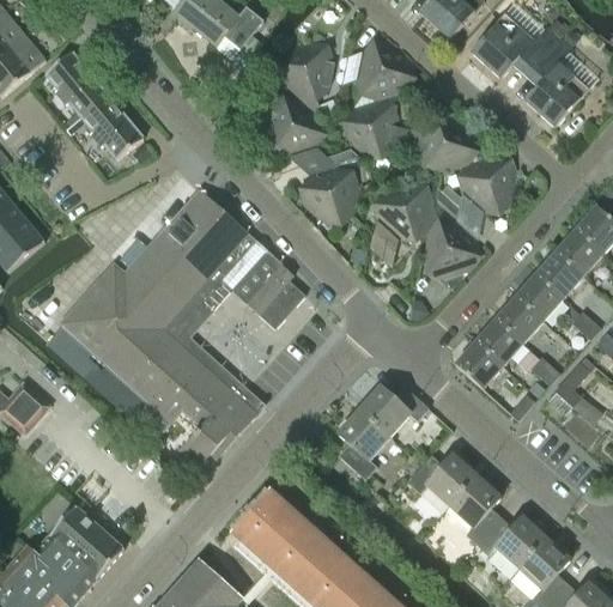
[(168,0),(177,7),(174,12),(177,16),(178,17),(177,19),(190,29),(192,26),(216,46),(224,35),(240,48),(247,40),(252,34),(261,23),(263,19),(246,5),(237,16),(217,0),(168,0)]
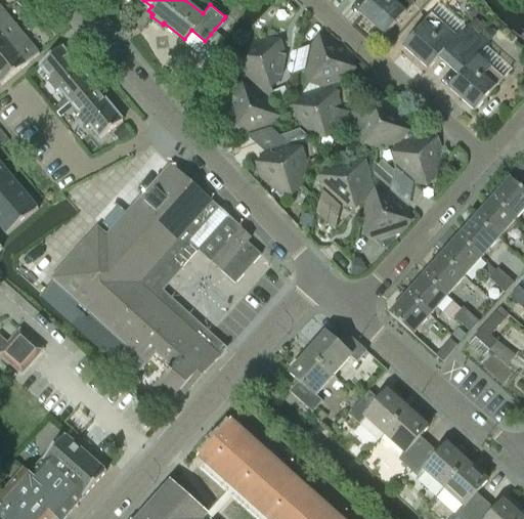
[(367,0),(358,11),(385,34),(413,0),(367,0)]
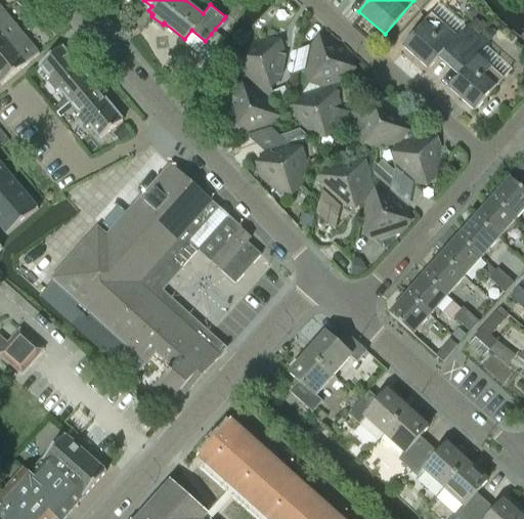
[(0,47),(22,30),(4,9),(0,12),(0,47)]
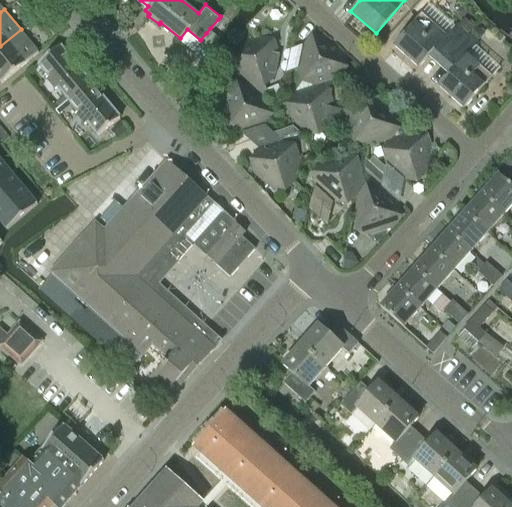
[(428,54),(438,63),(466,32),(455,23),(446,33),(422,12),(393,44),(418,66),(428,54)]
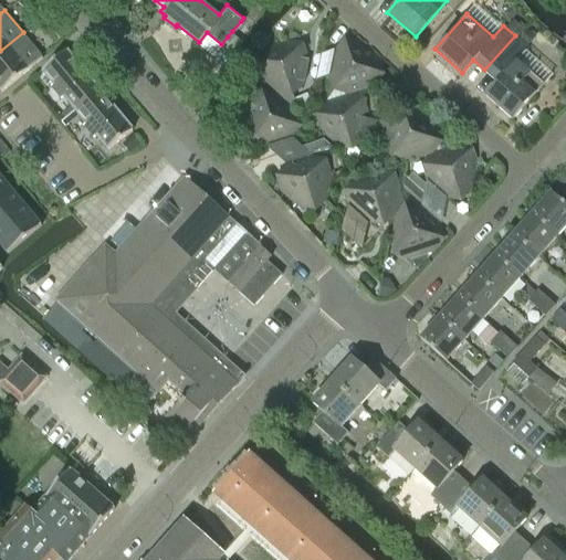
[(0,87),(1,90),(42,55),(23,32),(0,51),(0,87)]
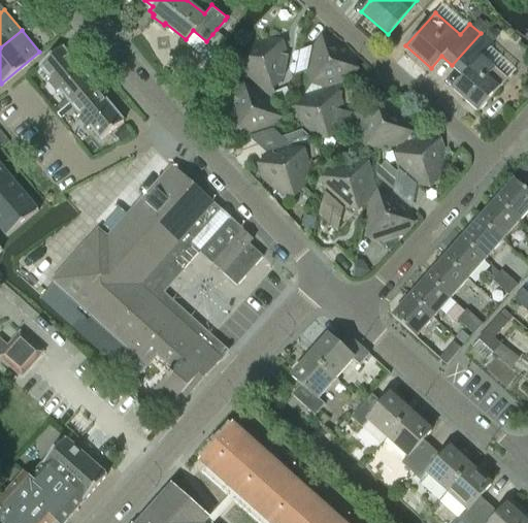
[(492,43),(481,33),(452,65),(463,75),(452,88),(477,110),(507,77),(482,54),(492,43)]
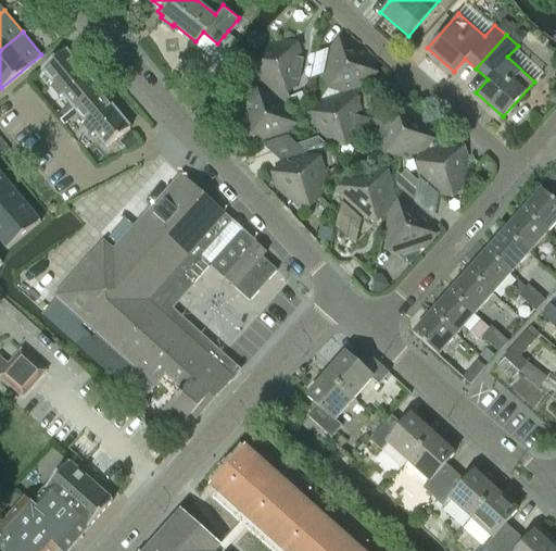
[(302,55),(283,39),(260,47),(254,71),(273,88),(297,79),(302,55)]
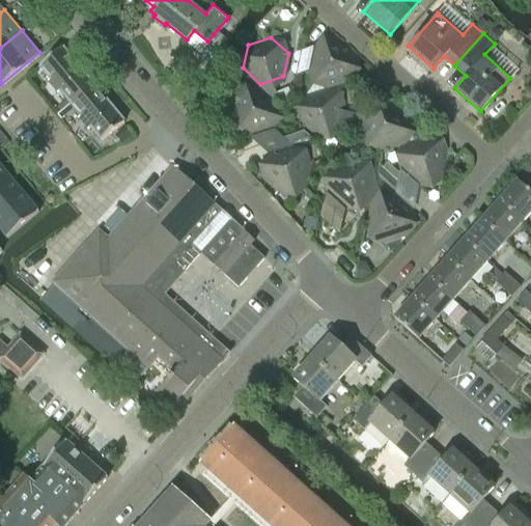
[(355,53),(337,37),(314,46),(309,70),(327,85),(350,77),(355,53)]
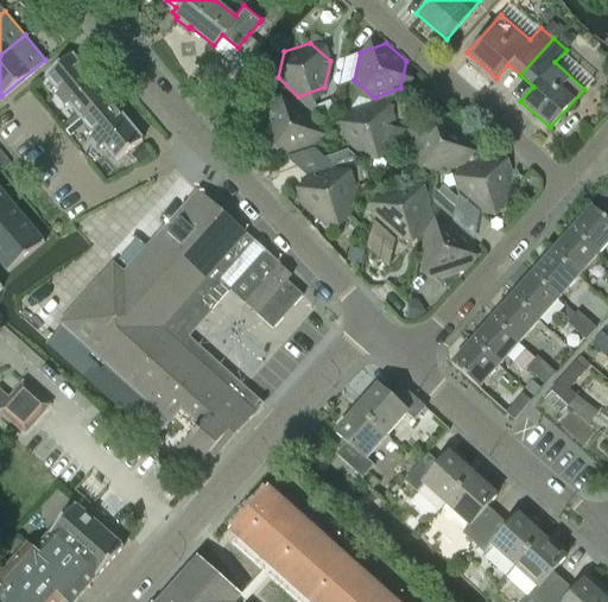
[(346,54),(340,82),(353,77),(359,50),(346,54)]
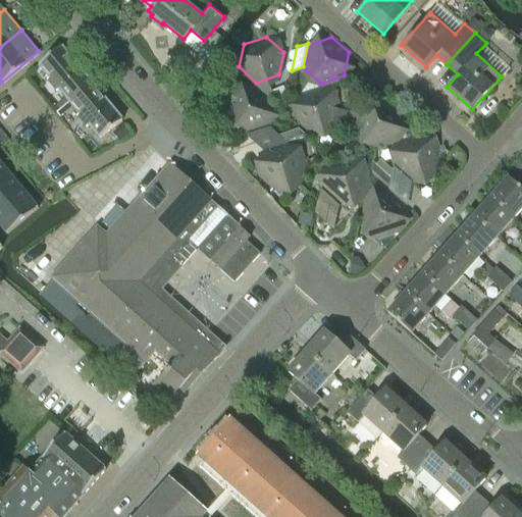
[(68,99),(91,81),(60,44),(38,62),(49,75),(47,78),(56,89),(58,87),(68,99)]
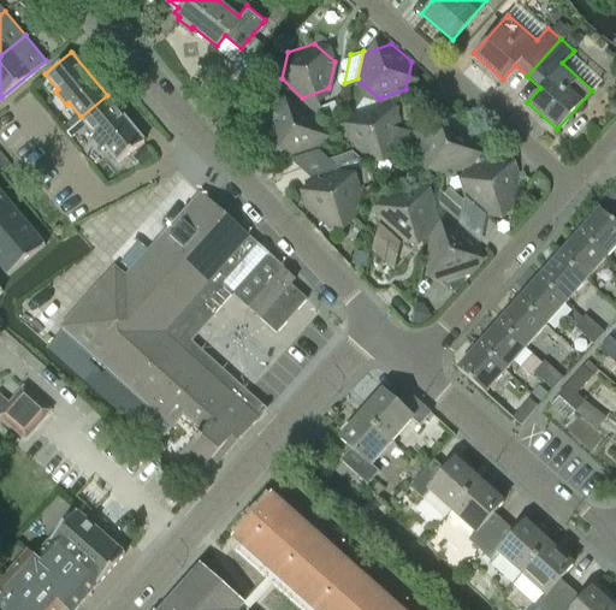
[(117,161),(143,140),(107,95),(81,117),(94,132),(90,135),(101,147),(104,144),(117,161)]
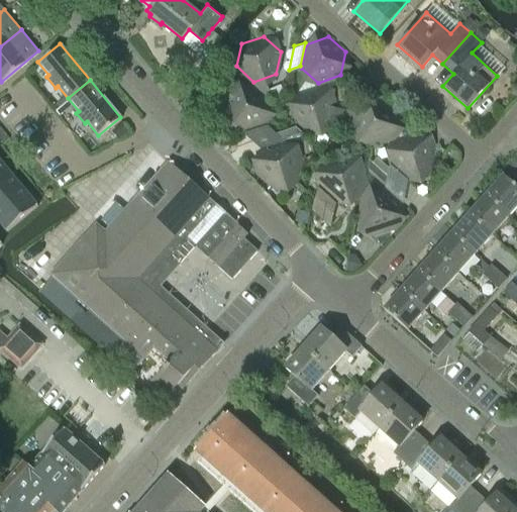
[(271,100),(253,84),(231,92),(226,114),(244,131),(266,123),(271,100)]
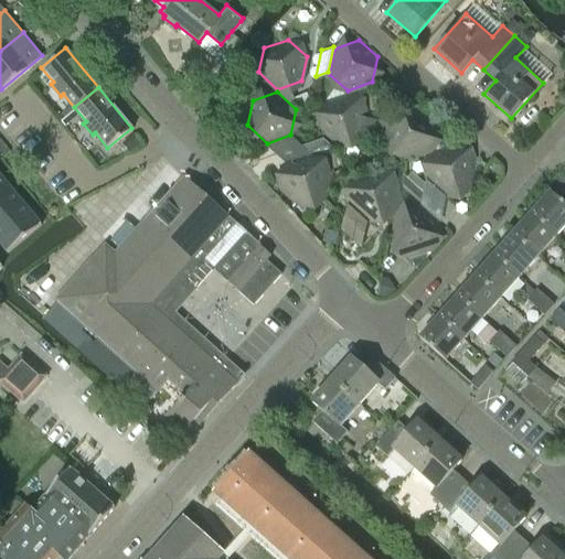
[(361,136),(362,133),(374,136),(377,118),(365,116),(366,110),(348,93),(323,101),(318,126),(337,143),(361,136)]
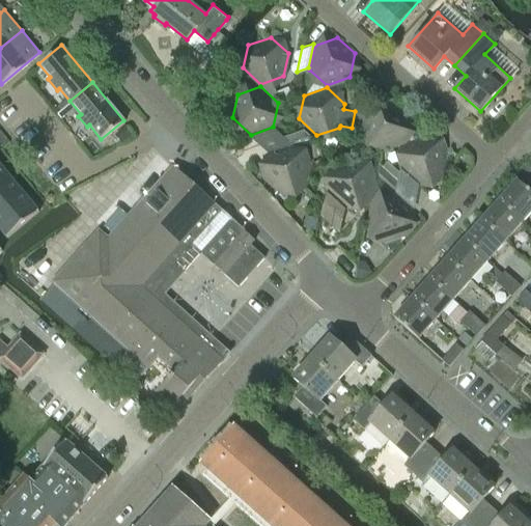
[(355,111),(352,128),(363,131),(363,132),(380,147),(403,140),(409,117),(390,101),(367,108),(366,114),(355,111)]
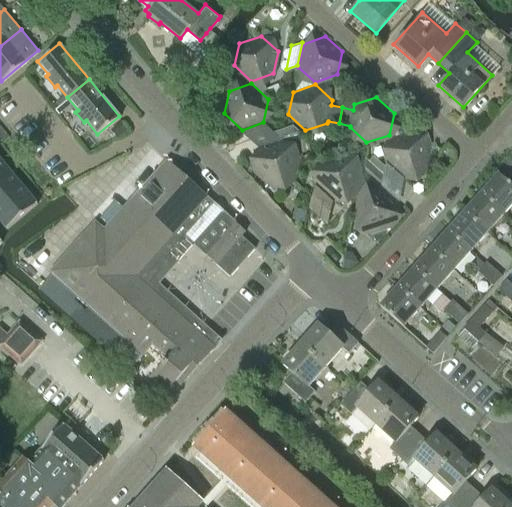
[(292,122),(271,129),(280,138),(300,129),(292,122)]
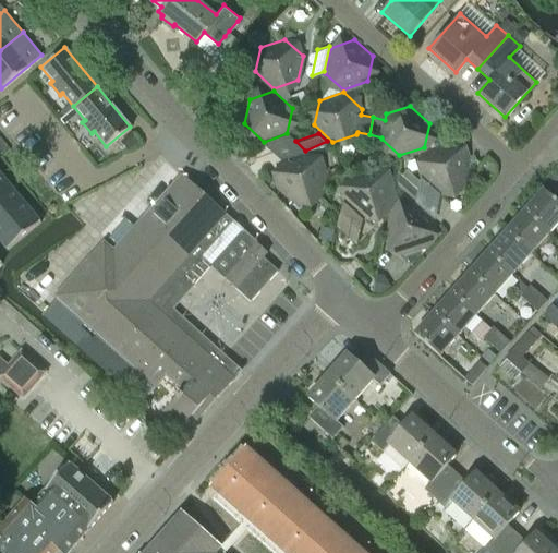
[(470,159),(450,142),(426,149),(422,175),(439,192),(464,183),(470,159)]
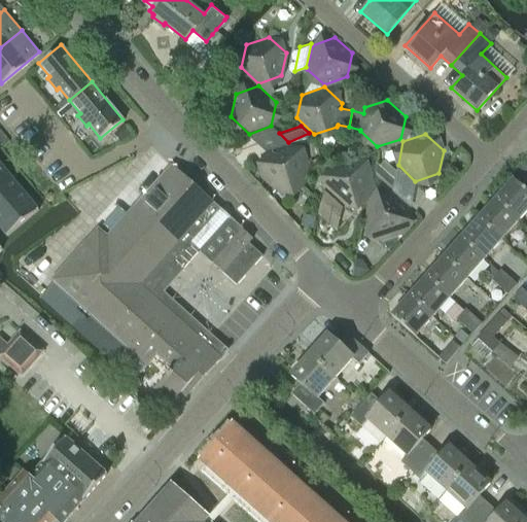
[(308,160),(289,144),(267,150),(262,174),(280,190),(303,183),(308,160)]
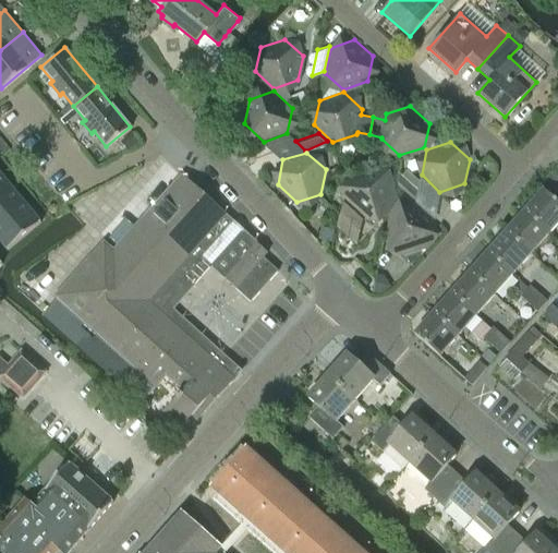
[(397,179),(415,195),(419,178),(405,166),(401,172),(398,169),(397,179)]
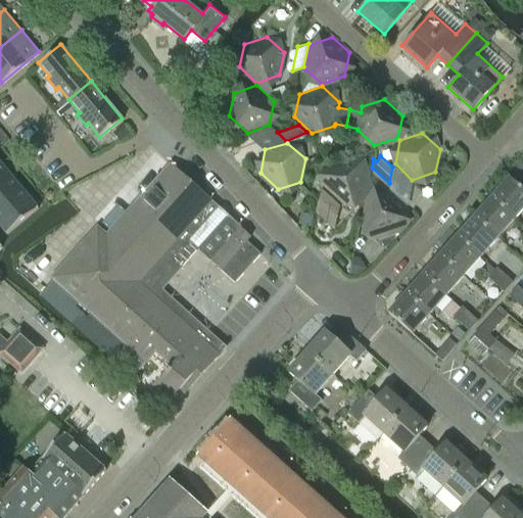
[(351,156),(328,163),(323,187),(341,202),(363,195),(368,171),(351,156)]
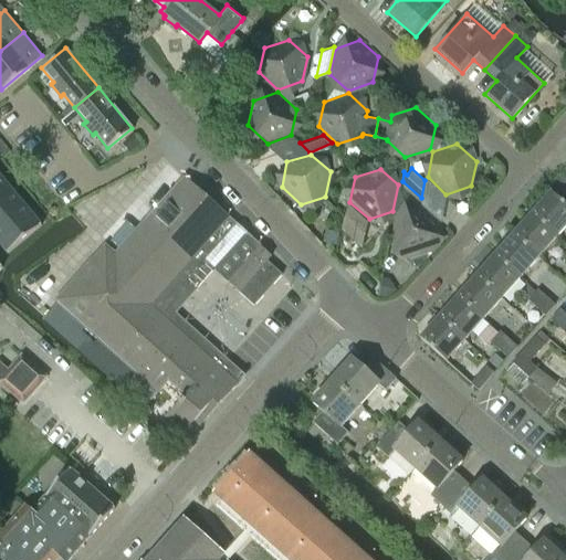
[(0,171),(0,240),(8,249),(42,221),(0,171)]
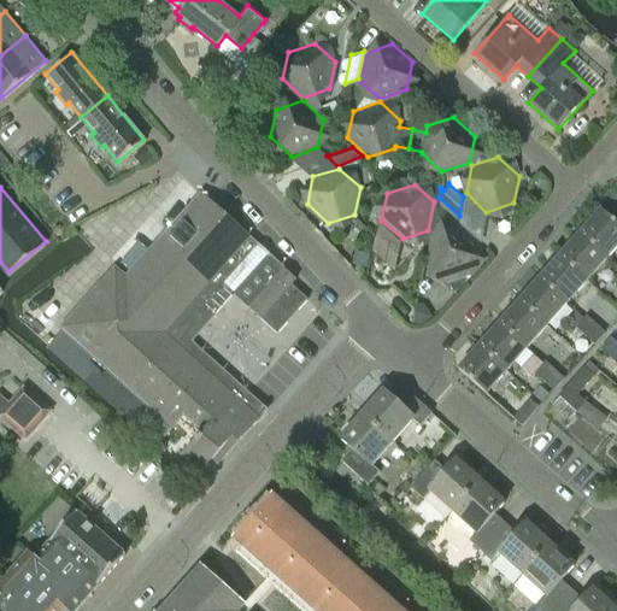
[(616,188),(606,201),(615,209),(616,205),(616,188)]
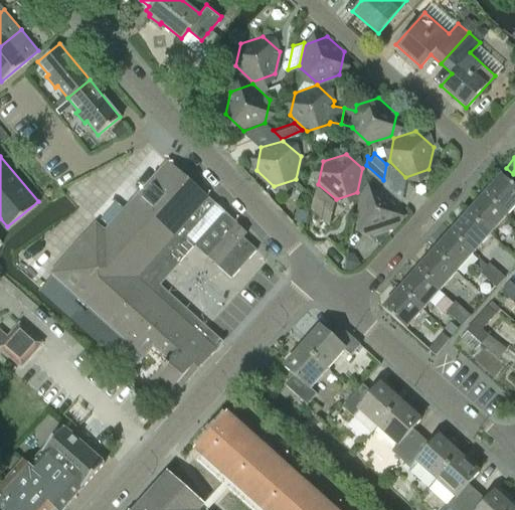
[(153,179),(198,220),(215,203),(169,161),(153,179)]
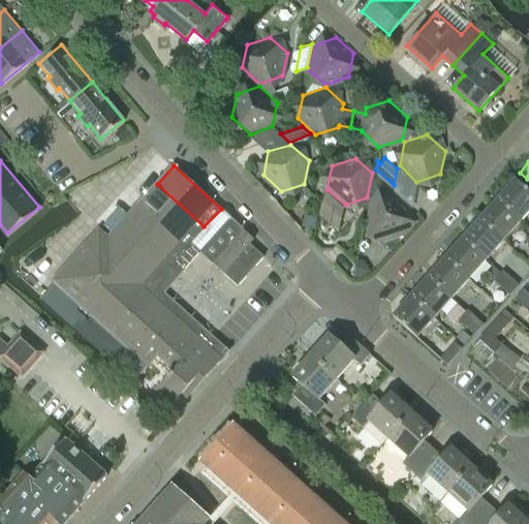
[(528,189),(515,177),(496,197),(519,219),(528,207),(528,189)]
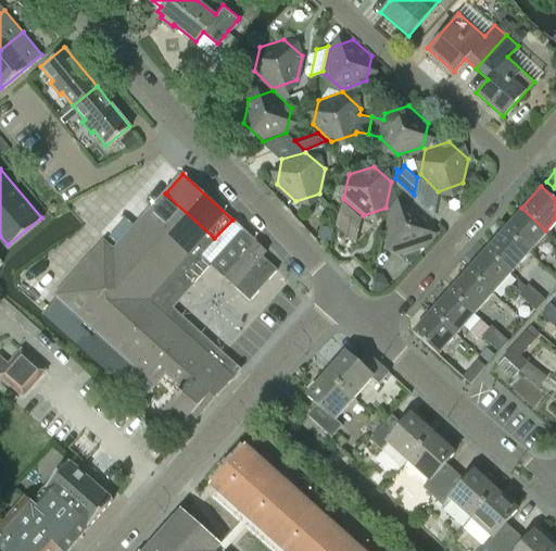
[(147,213),(196,259),(214,238),(165,193),(147,213)]
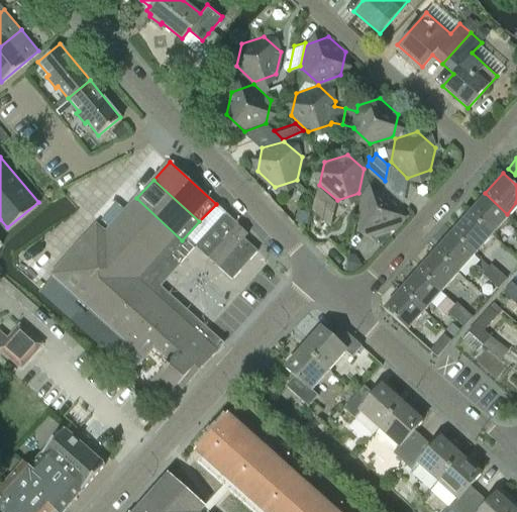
[(401,203),(385,187),(362,195),(356,218),(374,234),(397,226),(401,203)]
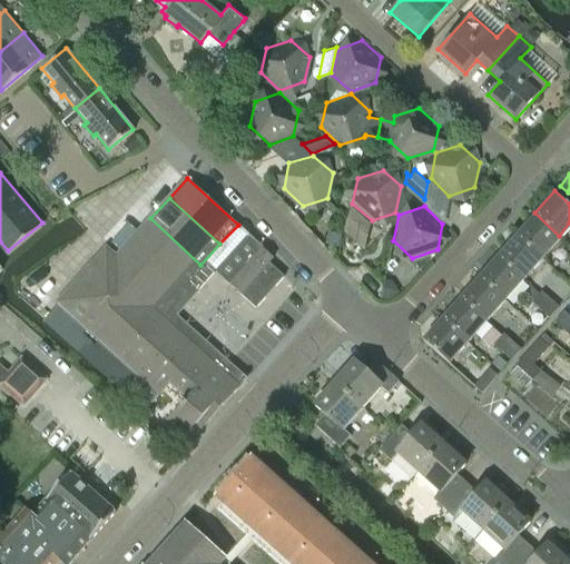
[(517,233),(541,256),(559,236),(534,213),(517,233)]
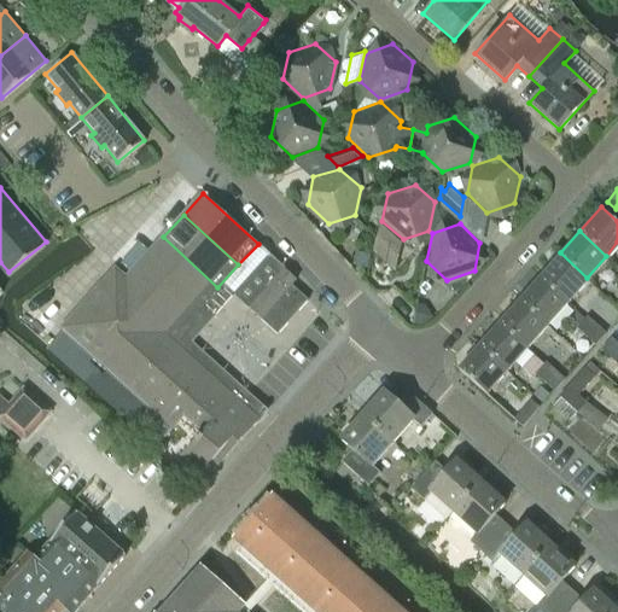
[(65,325),(128,383),(169,338),(170,339),(217,287),(163,237),(126,279),(115,269),(65,325)]
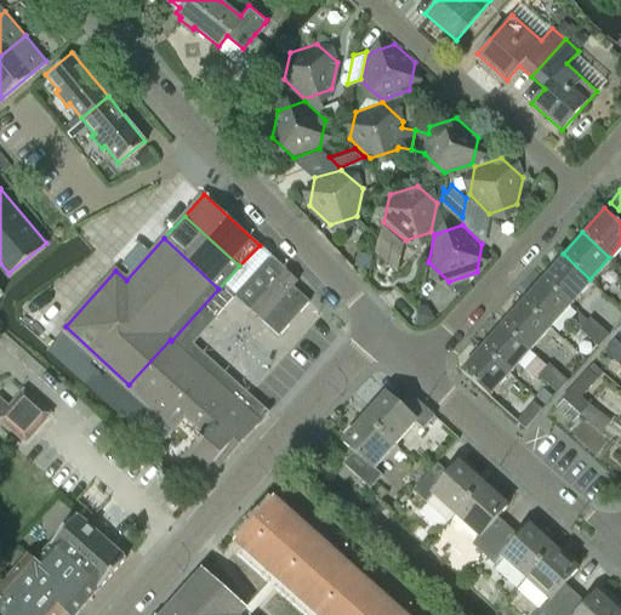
[(542,278),(570,301),(590,279),(563,254),(542,278)]
